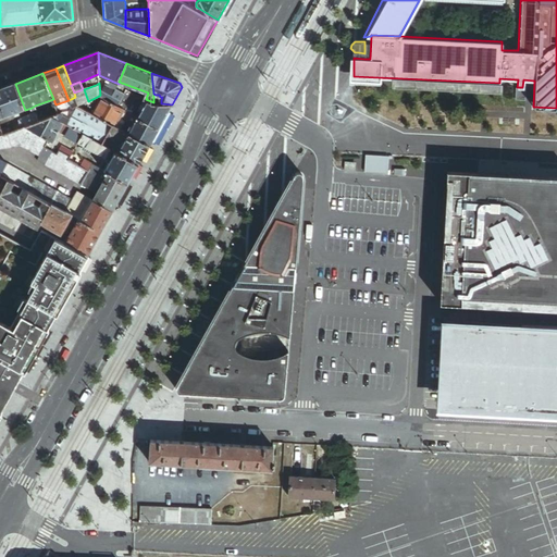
[(19,112),(25,110),(15,84),(0,88),(0,119),(14,114),(19,112)]
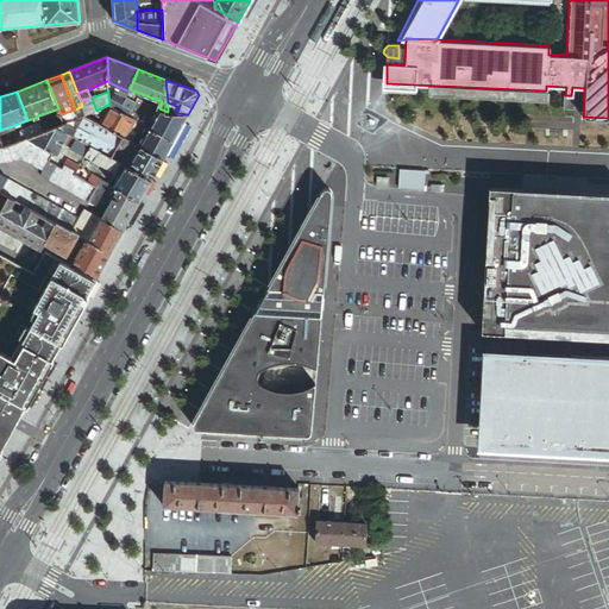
[(209,101),(199,95),(188,114),(199,120),(209,101)]
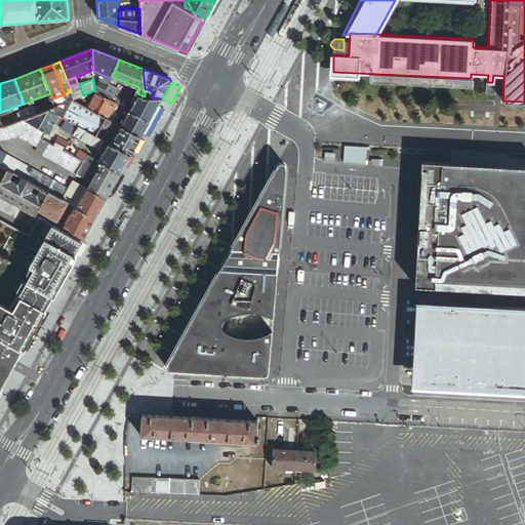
[(74,98),(83,95),(79,84),(78,84),(70,87),(71,91),(74,98)]
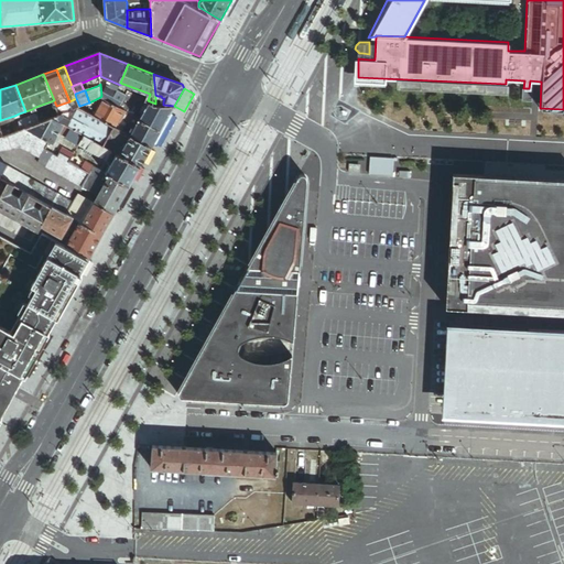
[(127,95),(119,107),(126,110),(130,112),(139,96),(128,91),(127,95)]
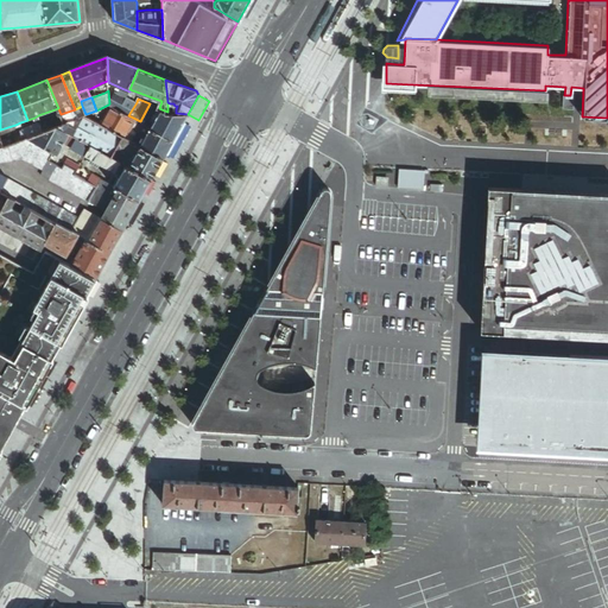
[(128,115),(109,105),(108,105),(99,122),(124,137),(125,138),(128,132),(132,126),(135,119),(128,115)]
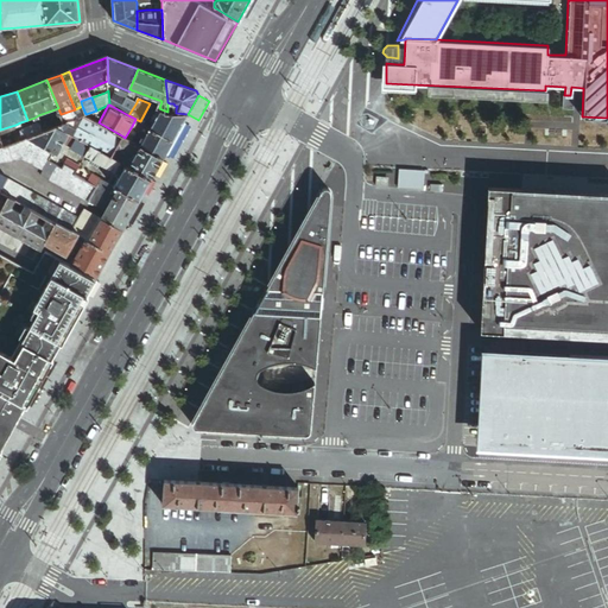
[(84,115),(86,114),(82,106),(75,109),(61,114),(62,118),(64,124),(84,115)]
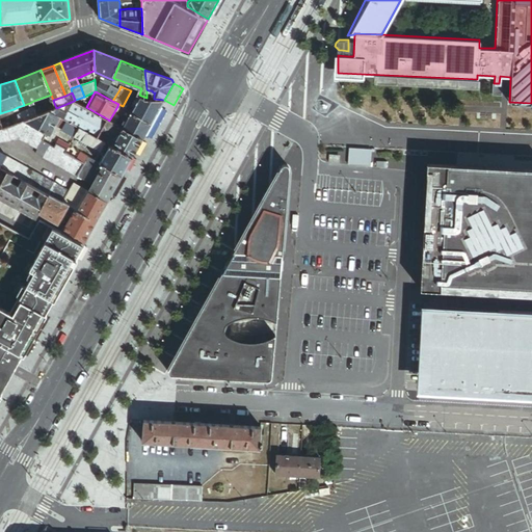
[(151,99),(147,98),(141,96),(132,111),(152,123),(164,100),(154,99),(151,99)]
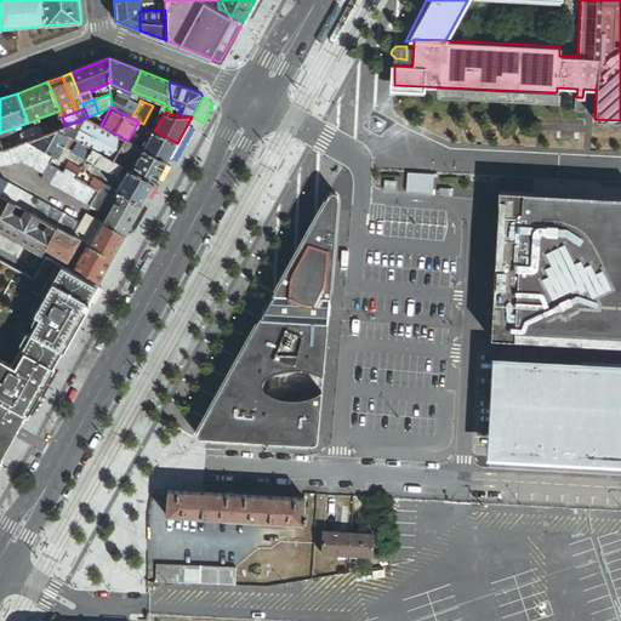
[(86,118),(66,126),(58,129),(72,136),(93,149),(114,160),(120,151),(126,140),(101,125),(86,118)]
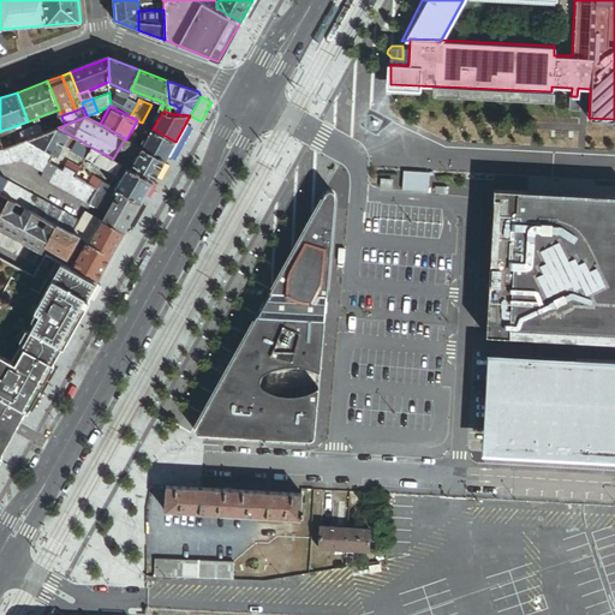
[(166,160),(175,142),(153,129),(142,123),(137,120),(133,127),(136,131),(138,132),(144,136),(143,137),(144,138),(142,142),(144,143),(142,147),(143,148),(166,160)]
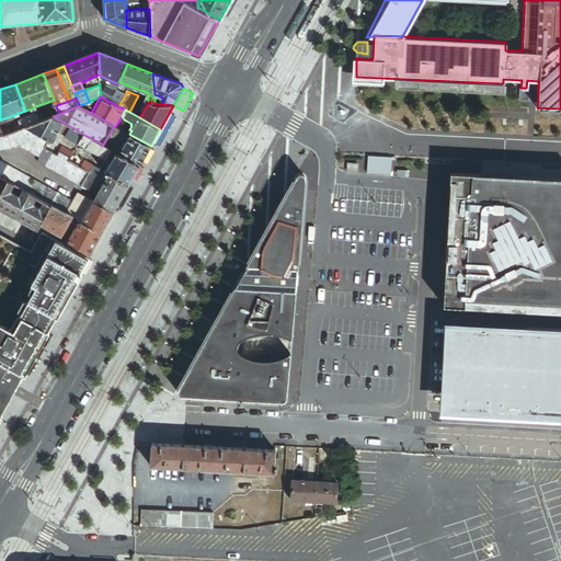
[(31,125),(41,122),(39,116),(38,116),(35,115),(29,117),(31,125)]
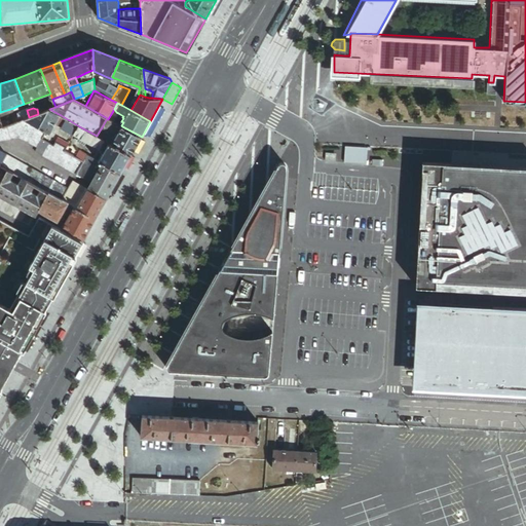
[(61,115),(49,109),(45,111),(38,114),(29,117),(24,120),(46,132),(50,134),(55,124),(61,115)]
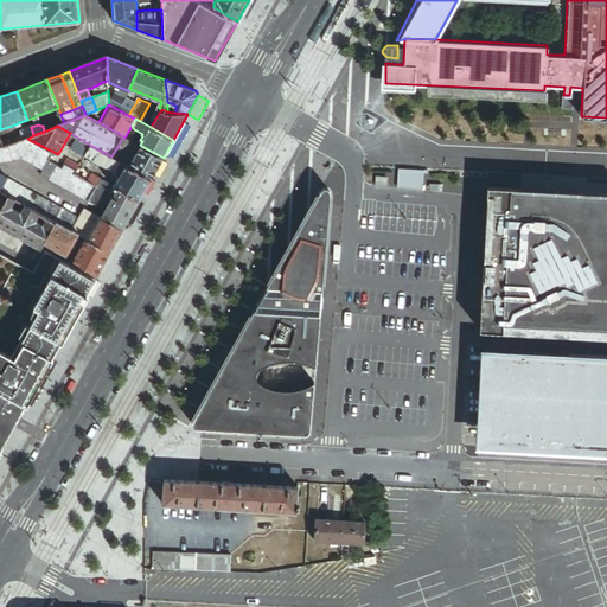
[(27,139),(33,135),(31,127),(23,131),(20,134),(24,140),(27,139)]
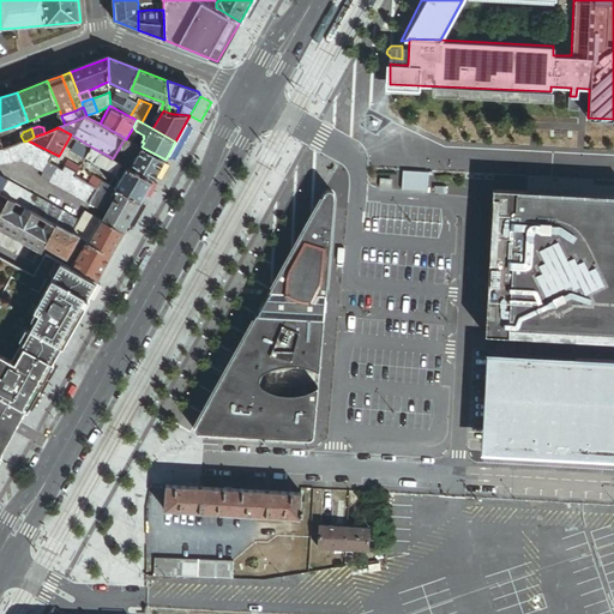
[(88,156),(92,148),(71,134),(65,145),(86,157),(88,156)]
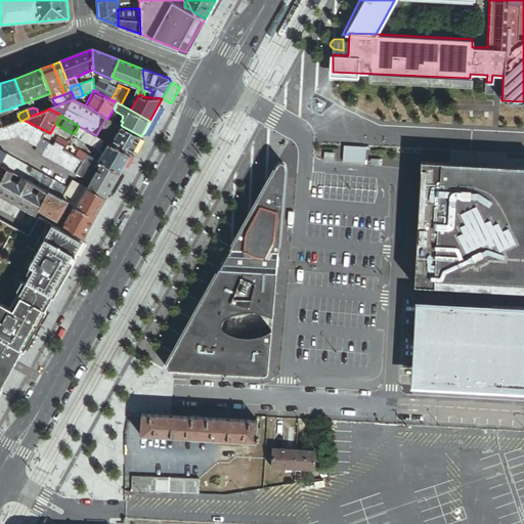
[(114,121),(107,119),(106,118),(101,127),(106,129),(117,135),(122,126),(121,125),(114,121)]
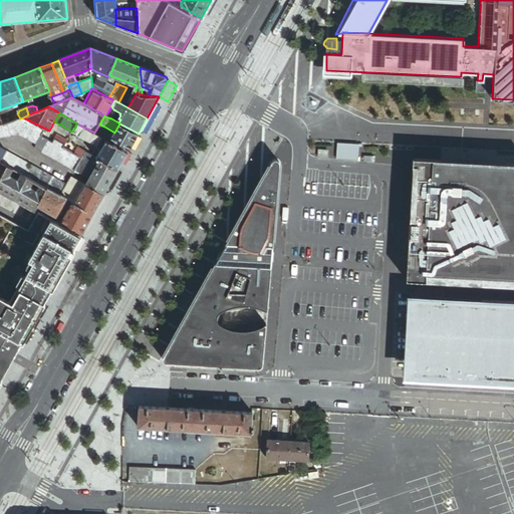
[(0,135),(14,133),(23,117),(20,118),(13,121),(10,122),(2,124),(0,124),(0,135)]
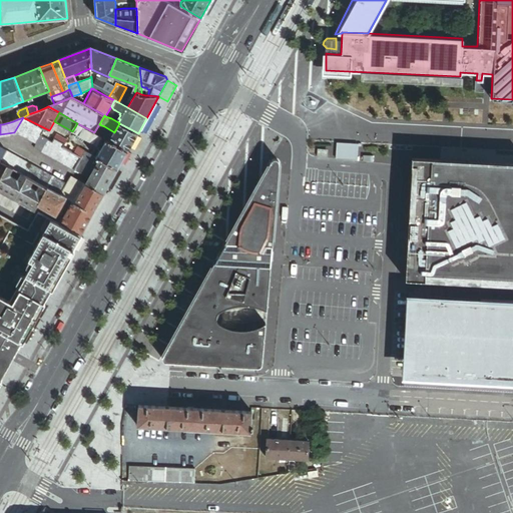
[(45,128),(23,117),(14,132),(36,144),(41,135),(45,128)]
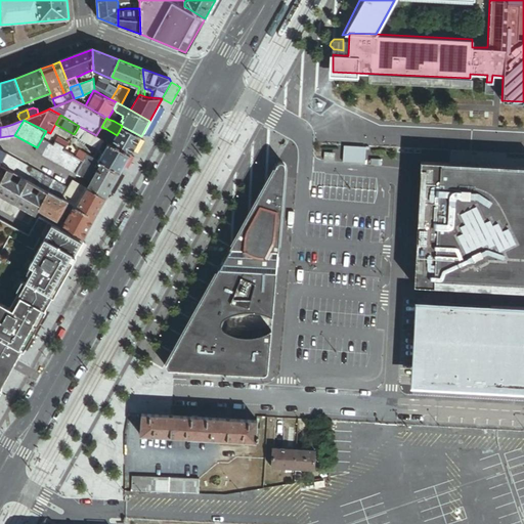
[(92,144),(97,135),(96,135),(79,126),(75,133),(74,134),(80,137),(87,141),(91,143),(92,144)]
